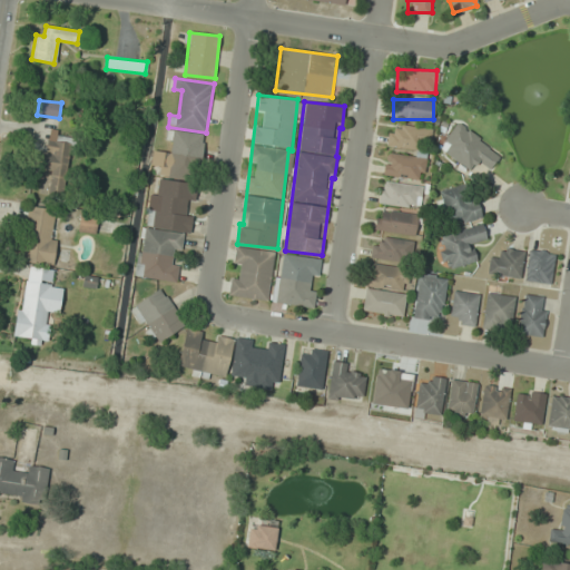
[(479,164),(489,172),(501,154),(457,123),(439,148),(472,173),(479,164)]
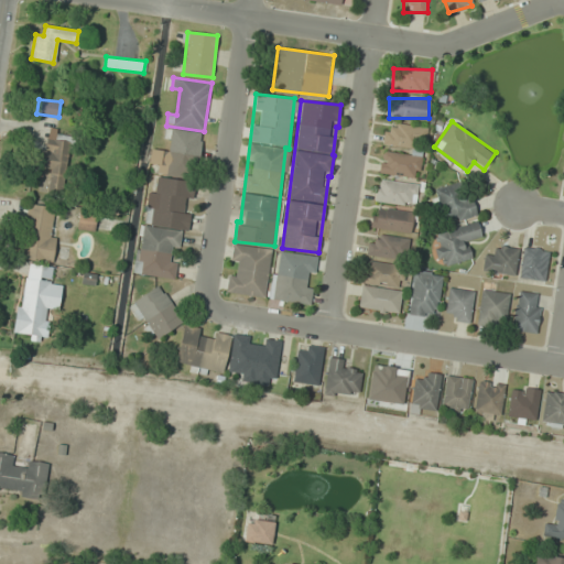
[(388,150),(424,142),(421,122),(383,130),(388,150)]
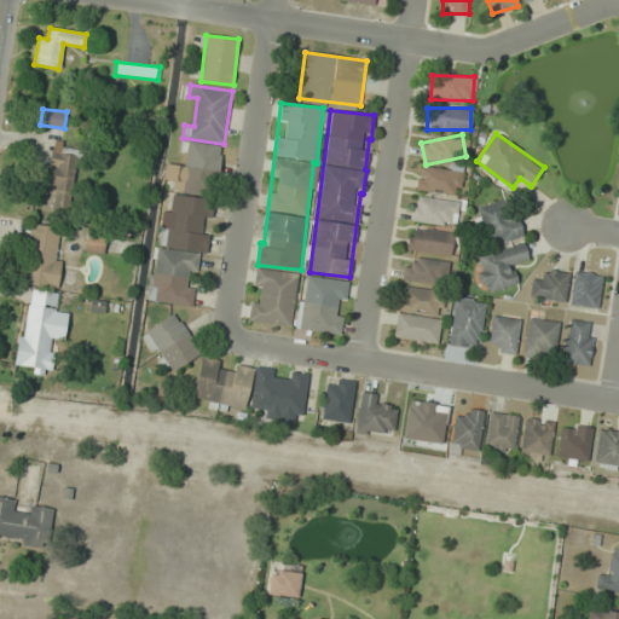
[(145,300),(191,308),(196,285),(185,284),(187,275),(197,272),(200,260),(198,253),(207,252),(203,221),(212,220),(215,201),(215,194),(223,154),(223,148),(192,142),(181,143),(185,163),(166,166),(163,180),(173,183),(174,190),(169,212),(165,213),(158,244),(155,249),(145,300)]
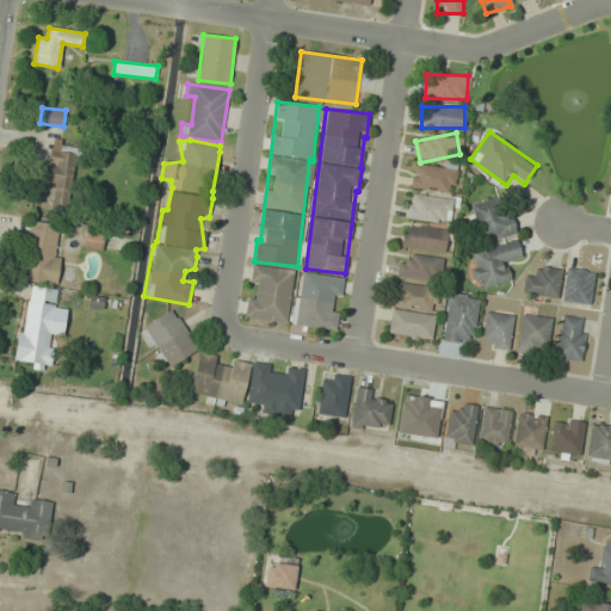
[(79,152),(49,146),(42,181),(55,184),(50,211),(66,214),(79,152)]
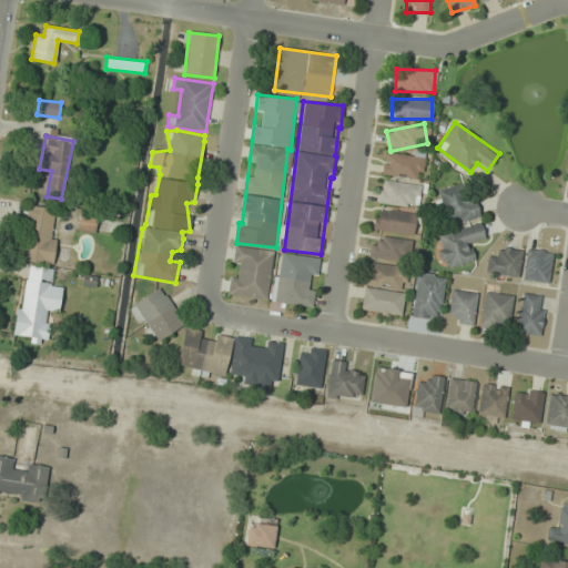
[(382,174),(422,181),(426,156),(386,150),(382,174)]
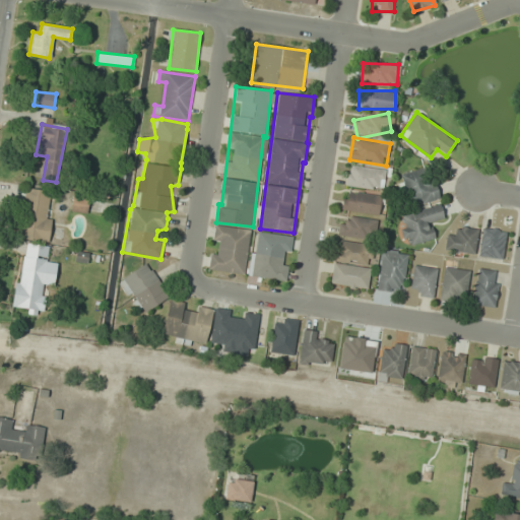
[(386,171),(348,166),(346,185),(383,190),(386,171)]
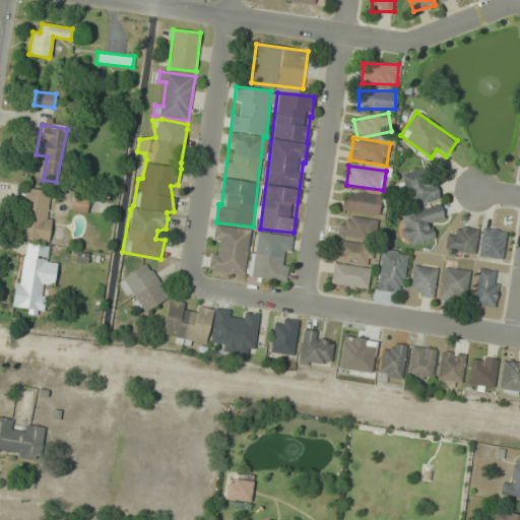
[(402,174),(405,205),(438,201),(435,177),(425,179),(424,171),(402,174)]
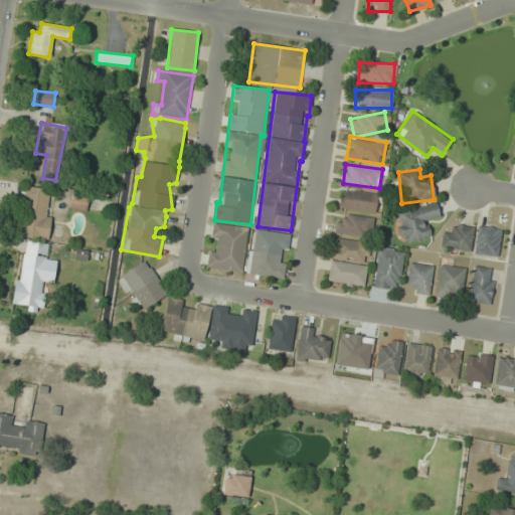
[(19,235),(45,240),(54,190),(28,186),(19,235)]
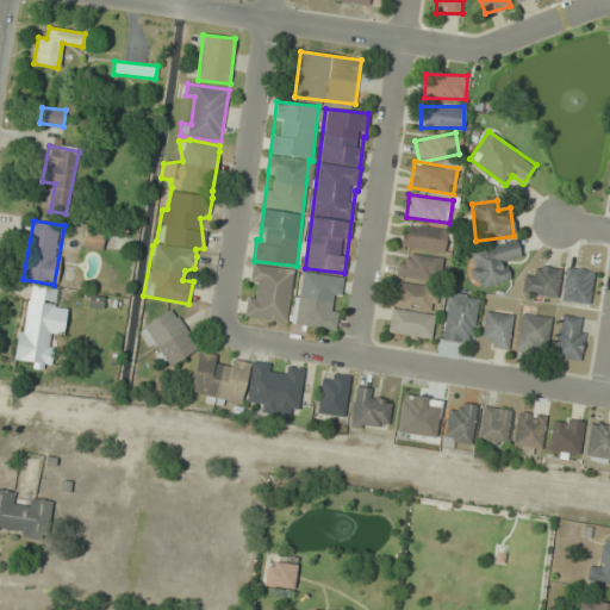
[(402,248),(444,251),(447,229),(403,225),(402,248)]
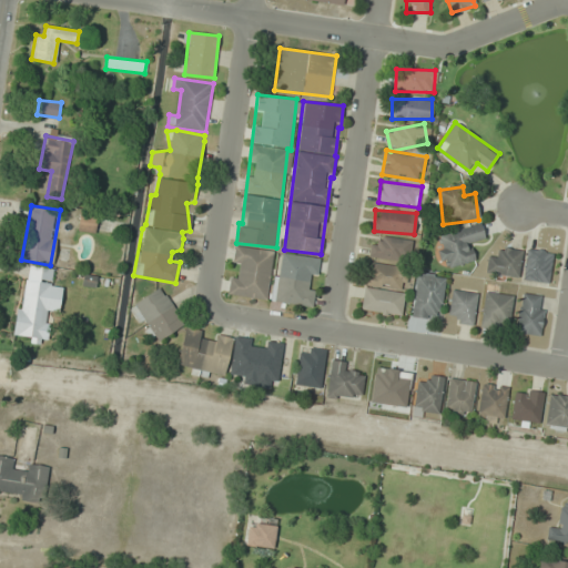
[(79,231),(95,231),(95,216),(79,216),(79,231)]
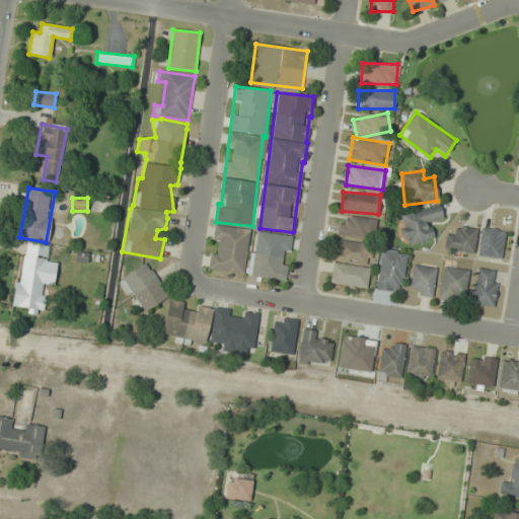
[(435,237),(431,222),(443,219),(439,205),(397,217),(406,245),(435,237)]
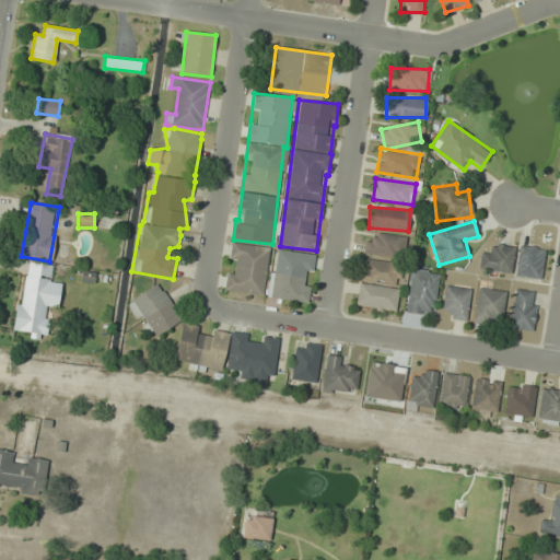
[(404,259),(407,237),(368,232),(364,254),(404,259)]
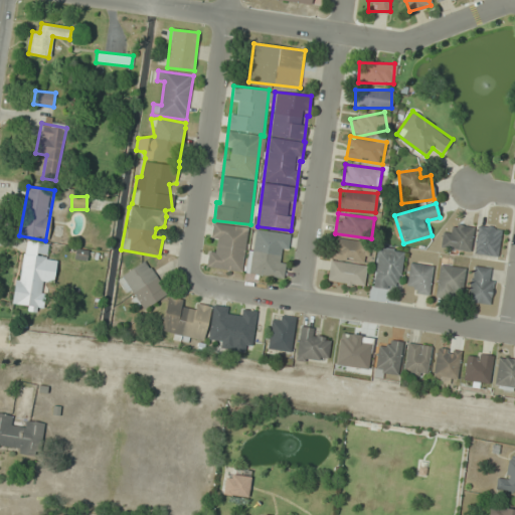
[(242,273),(248,228),(212,222),(209,244),(205,268),(242,273)]
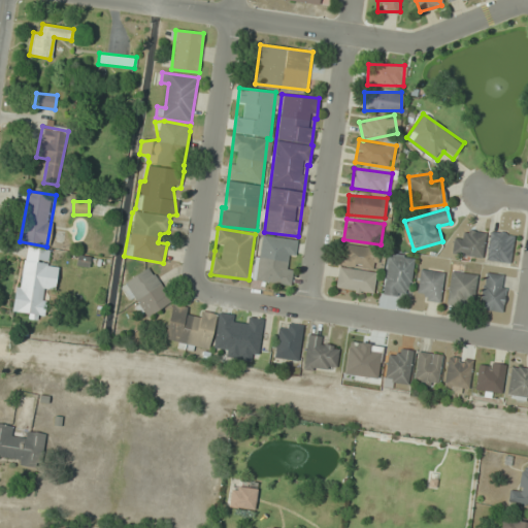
[(452,255),(482,258),(485,232),(464,230),(463,239),(453,238),(452,255)]
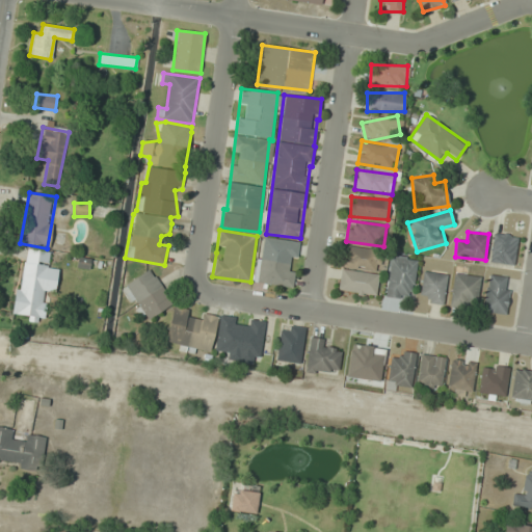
[(517,237),(494,234),(489,262),(514,265),(517,237)]
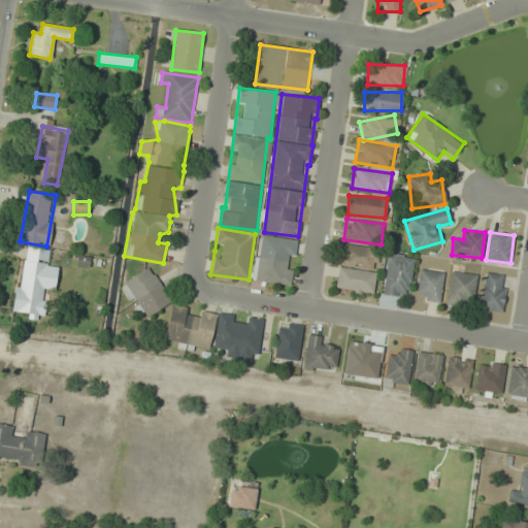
[(291,286),(297,240),(260,235),(255,282),(291,286)]
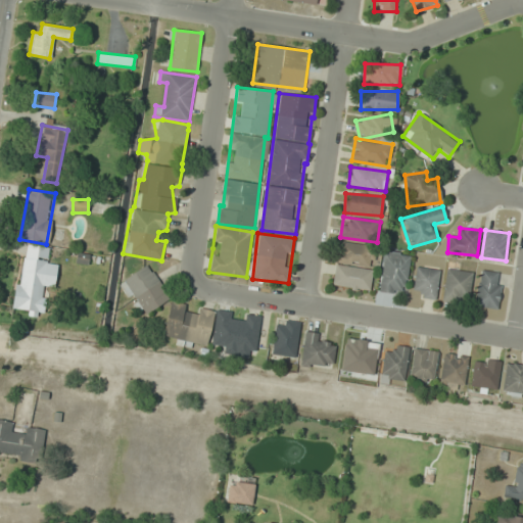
[(376,246),(339,242),(336,263),(373,268),(376,246)]
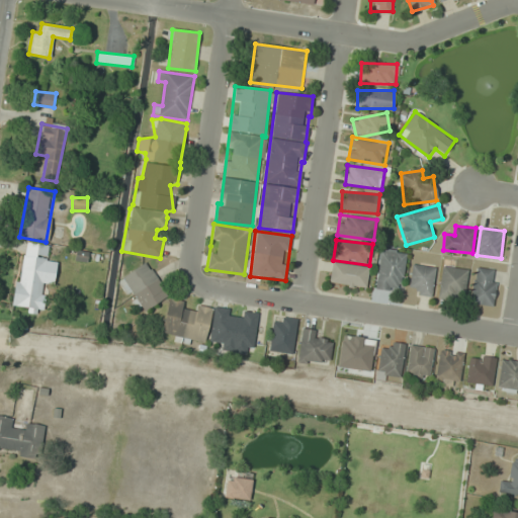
[(14,307),(39,310),(42,284),(54,285),(57,261),(48,260),(49,246),(22,243),(14,307)]
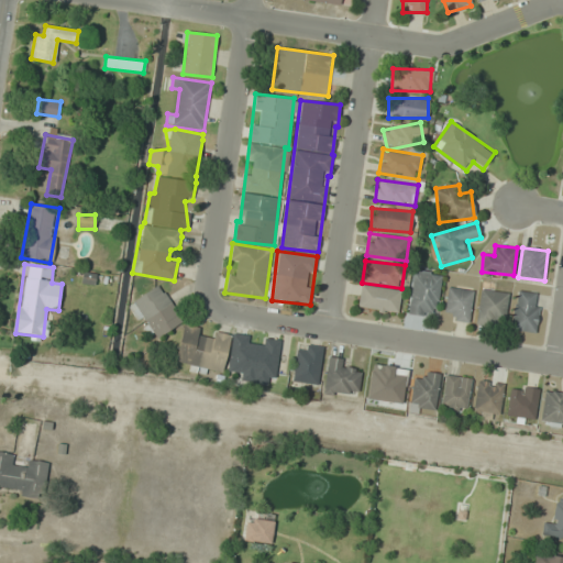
[(442,274),(412,269),(407,313),(435,317),(442,274)]
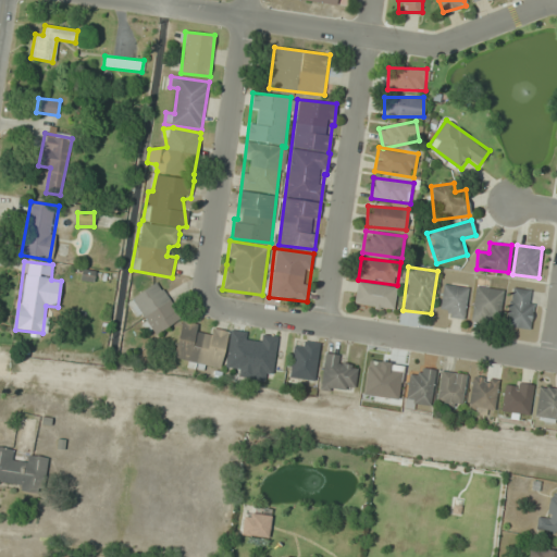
[(126,300),(150,337),(182,318),(158,281),(126,300)]
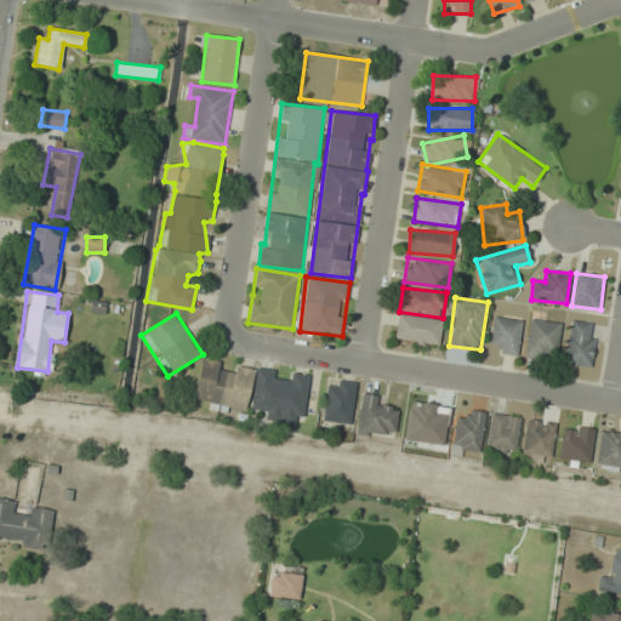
[(440,341),(439,317),(396,319),(397,343),(440,341)]
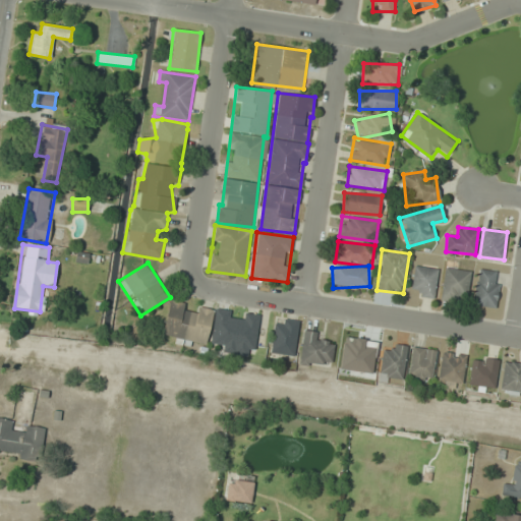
[(411,295),(435,297),(438,268),(414,266),(411,295)]
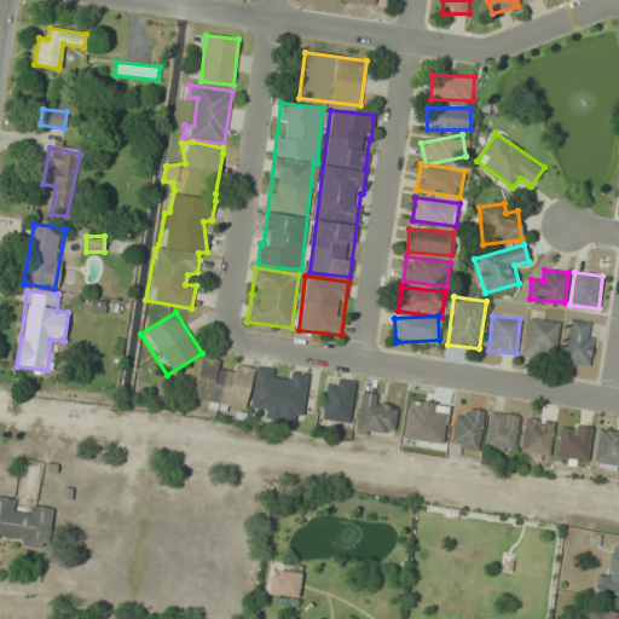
[(560,323),(528,318),(524,356),(555,360),(560,323)]
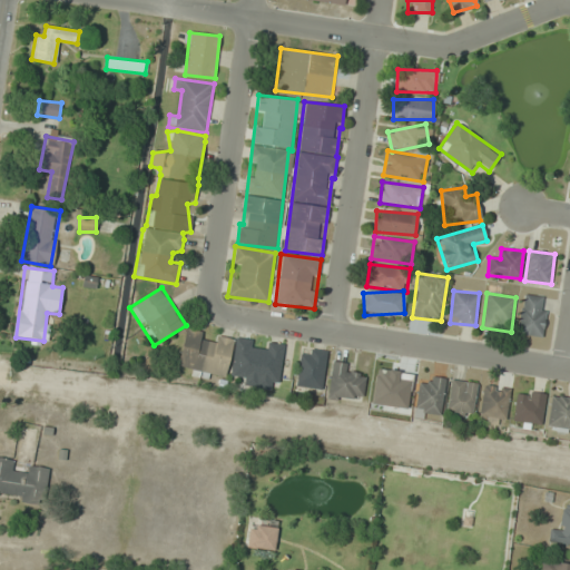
[(518,334),(542,337),(548,298),(523,295),(518,334)]
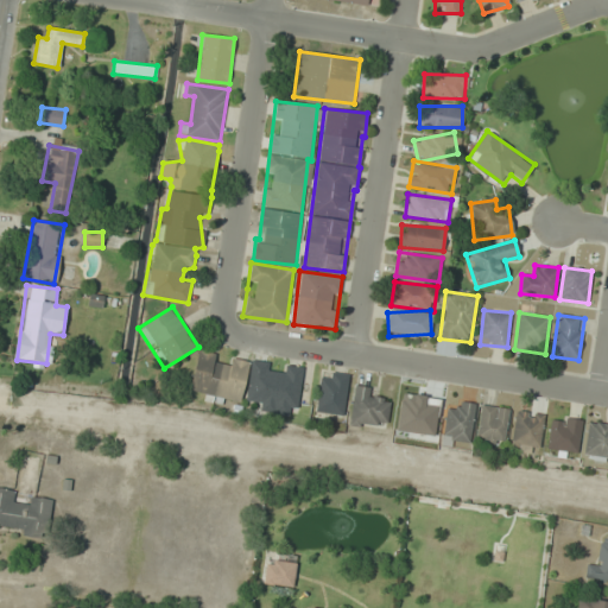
[(198,349),(189,391),(206,394),(204,398),(240,406),(249,361),(198,349)]
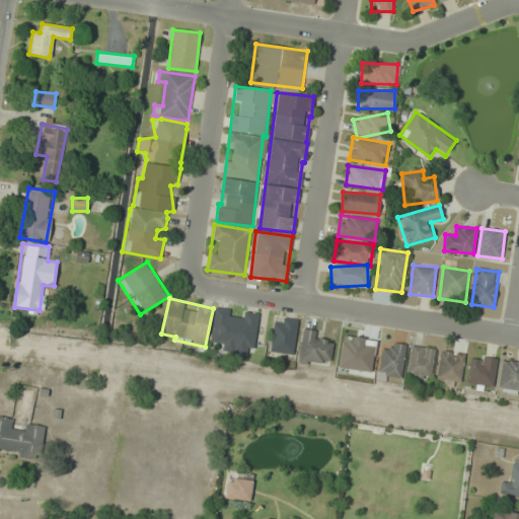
[(258,312),(237,310),(237,309),(214,307),(211,342),(231,344),(230,353),(253,356),(258,312)]
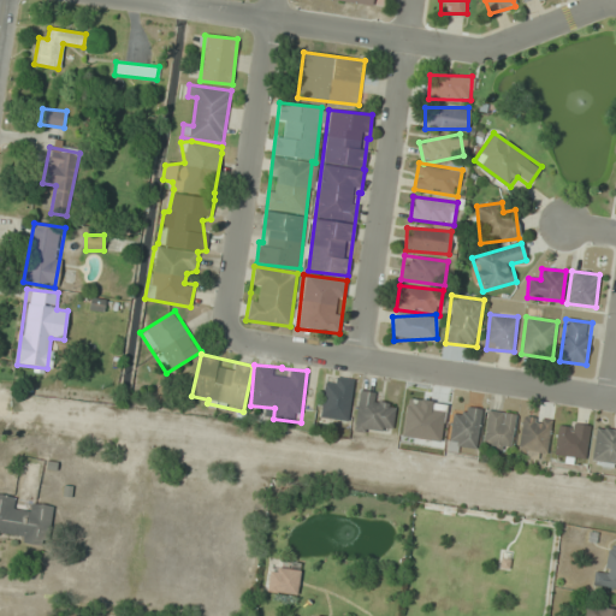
[(354,380),(326,375),(319,418),(347,422),(354,380)]
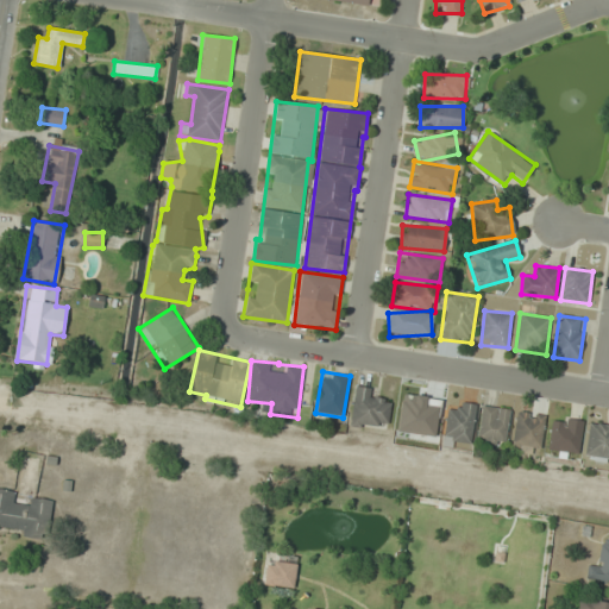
[(350,425),(387,429),(389,403),(376,401),(377,389),(355,387),(350,425)]
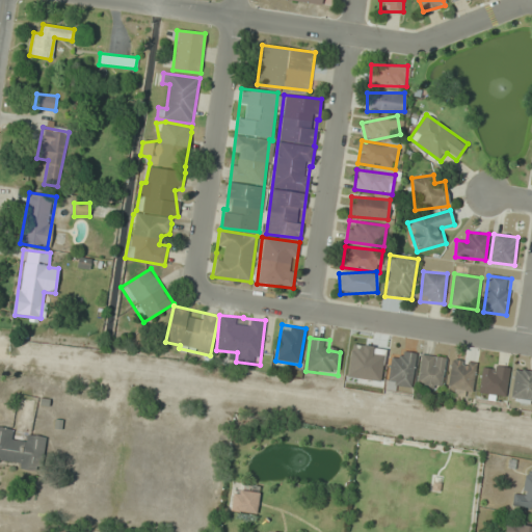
[(414,352),(391,351),(389,386),(413,387),(414,352)]
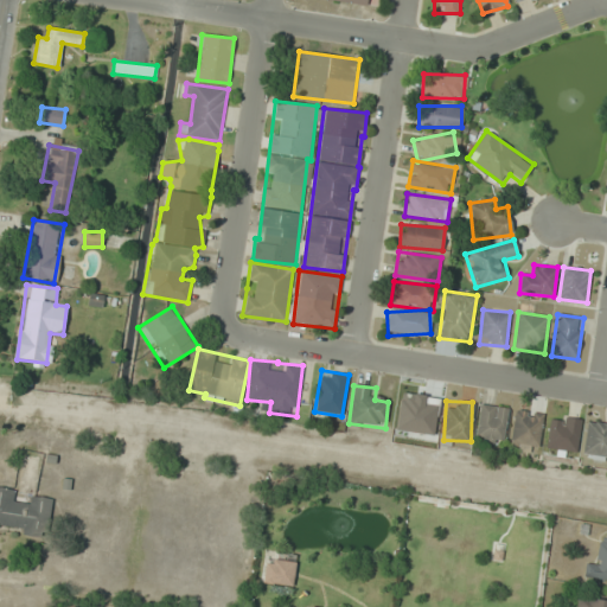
[(508,408),(479,404),(475,442),(504,445),(508,408)]
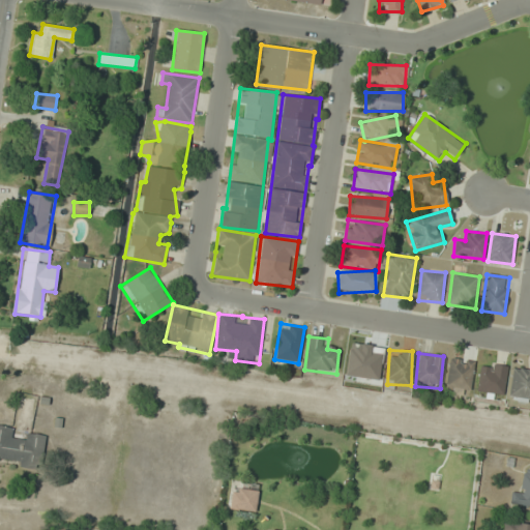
[(469,395),(474,361),(449,358),(445,391),(469,395)]
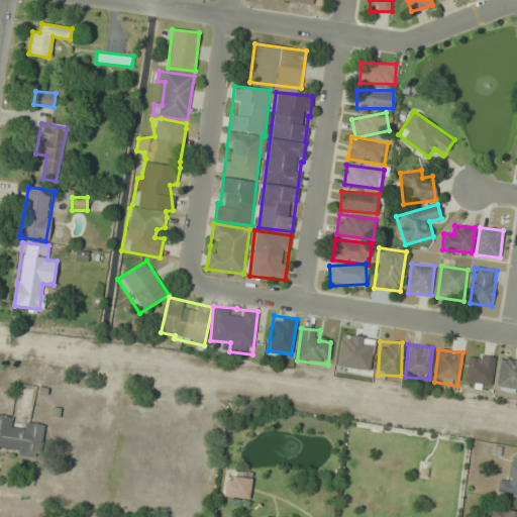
[(464,386),(490,390),(496,356),(470,352),(464,386)]
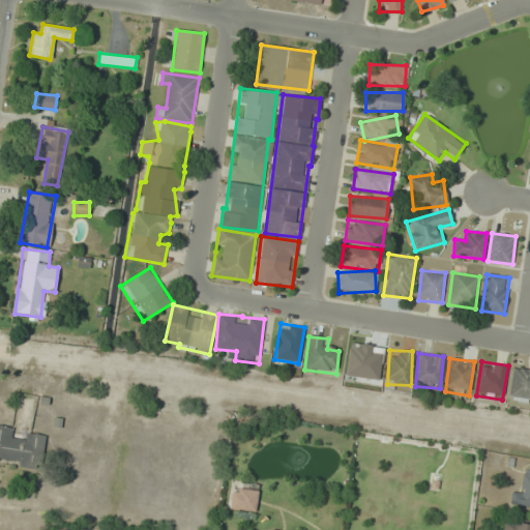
[(529,370),(513,367),(508,399),(529,401),(529,370)]
